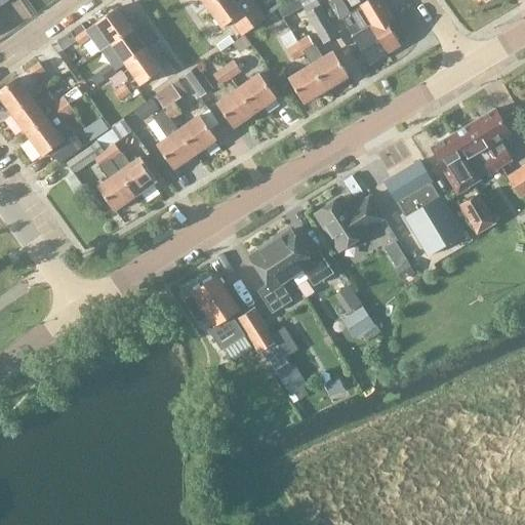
[(214,0),(206,6),(221,28),(231,21),(241,36),(266,18),(251,0),(214,0)]
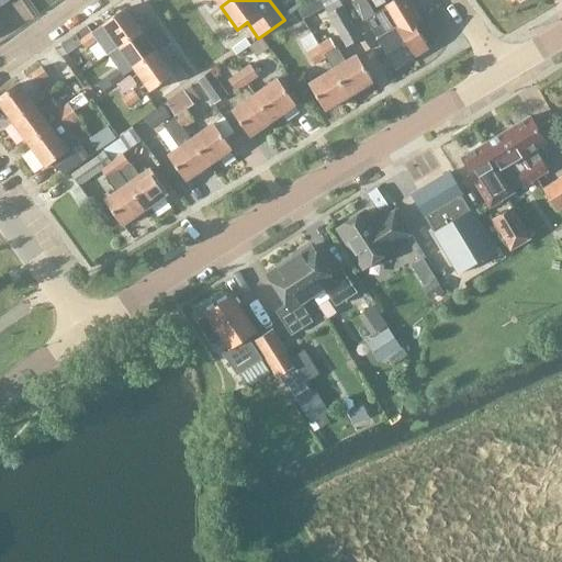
[(316,0),(327,17),(346,48),(361,40),(343,8),(337,0),(316,0)]
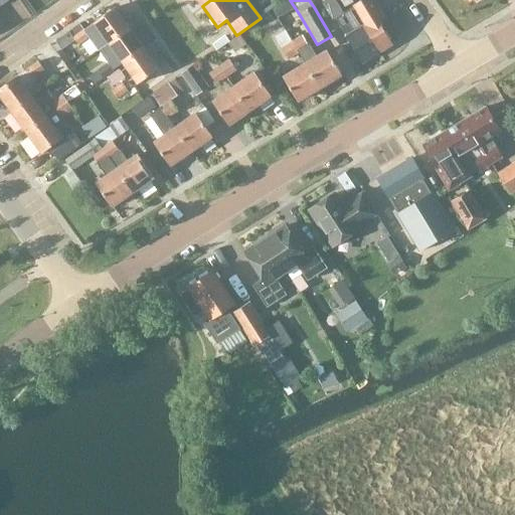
[(337,0),(343,10),(360,0),(337,0)]
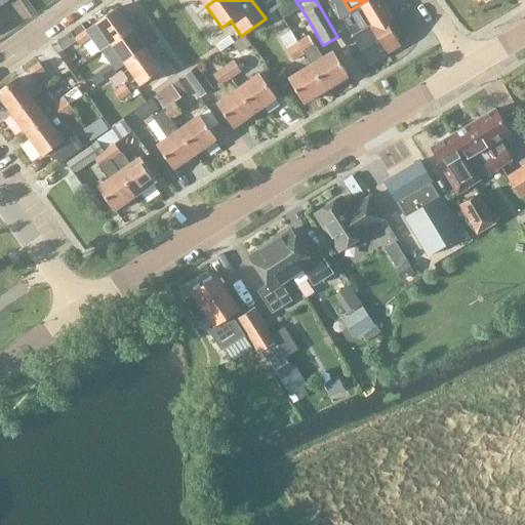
[(382,0),(368,0),(360,6),(360,7),(372,26),(370,27),(387,53),(400,45),(387,23),(394,17),(382,0)]
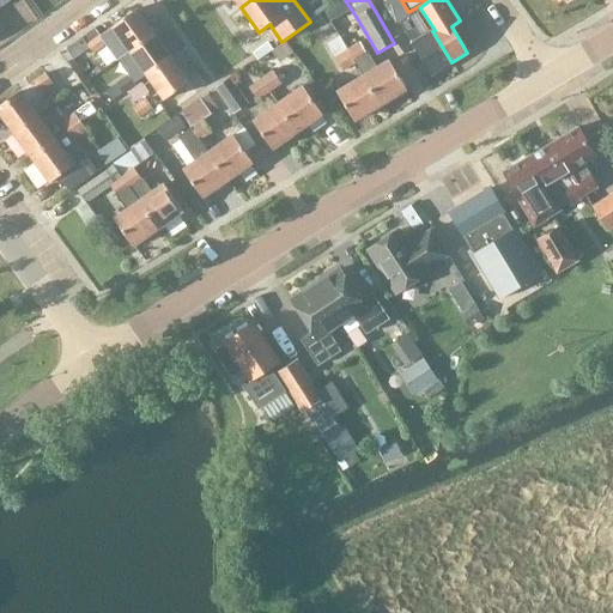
[(111,26),(98,36),(105,47),(116,60),(117,60),(128,52),(153,34),(135,8),(111,26)]
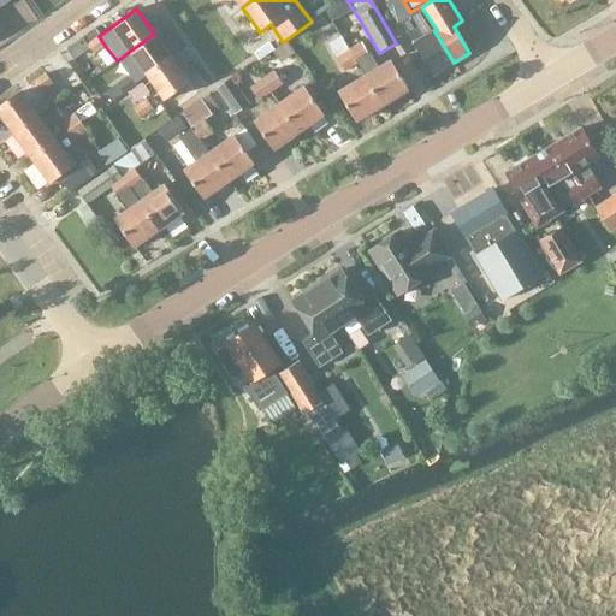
[(415,43),(414,43),(433,75),(454,63),(434,31),(437,30),(422,9),(402,22),(415,43)]
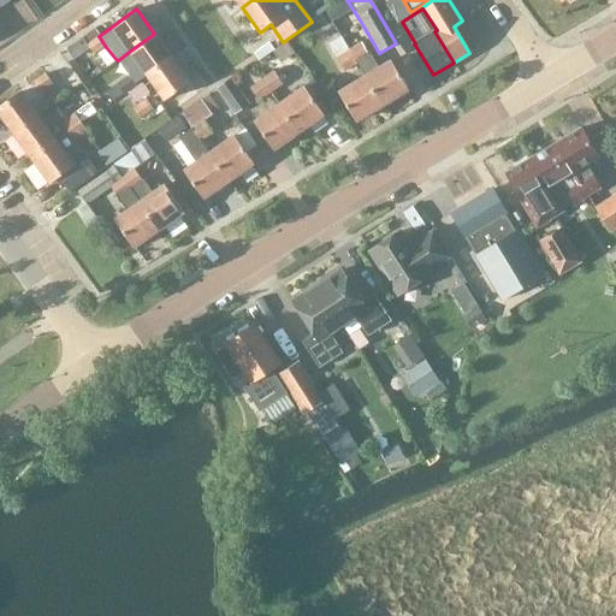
[(129,52),(147,75),(171,58),(154,34),(129,52)]
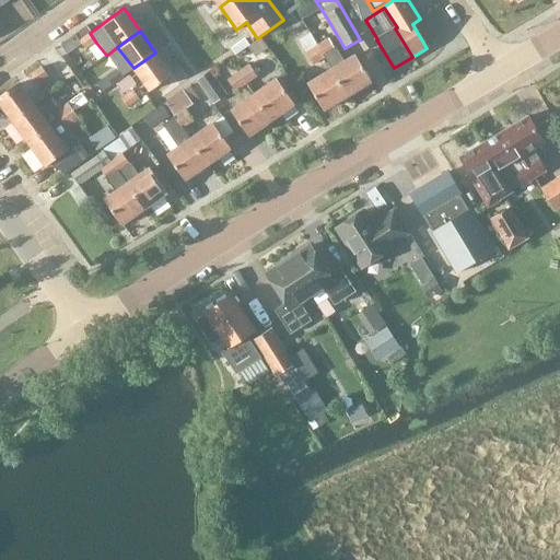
[(79,42),(85,50),(96,43),(90,33),(79,42)]
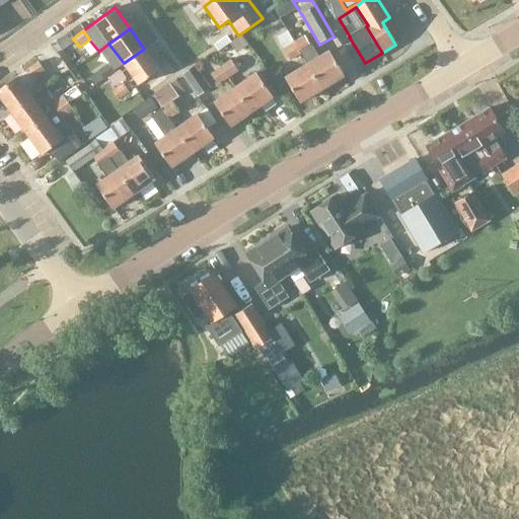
[(294,43),(293,43),(287,30),(276,38),(283,49),(284,49),(290,60),(301,54),(294,43)]
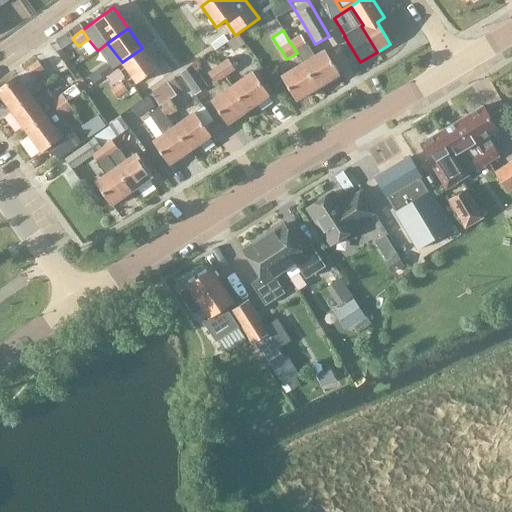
[(290,42),(297,53),(303,63),(318,87),(340,74),(325,50),(314,56),(308,45),(306,46),(300,36),(290,42)]
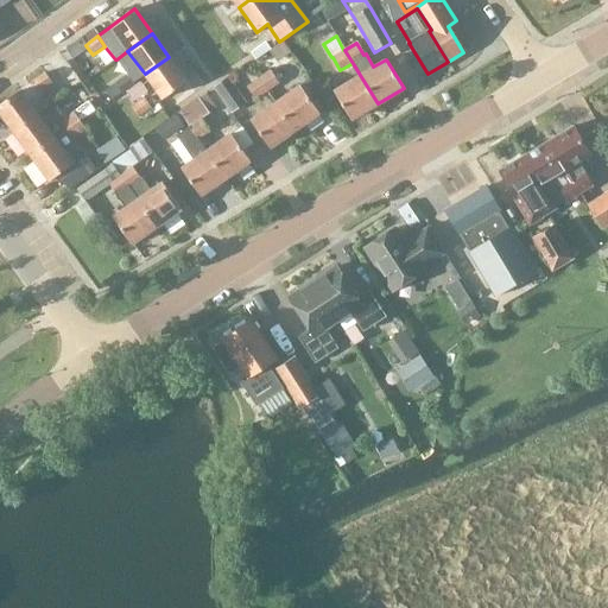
[(145,74),(162,99),(187,81),(169,57),(145,74)]
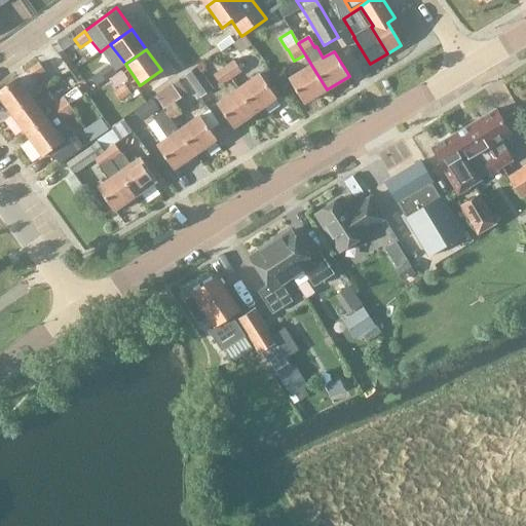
[(60,59),(50,63),(55,79),(66,75),(60,59)]
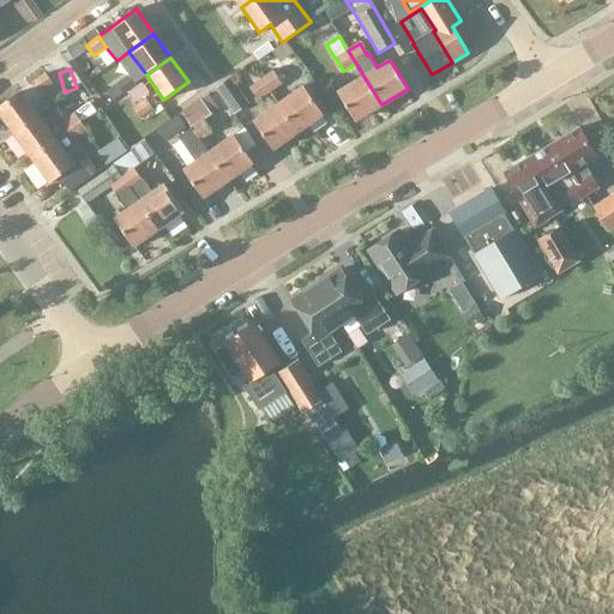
[(272,72),(260,80),(270,94),(282,85),(272,72)]
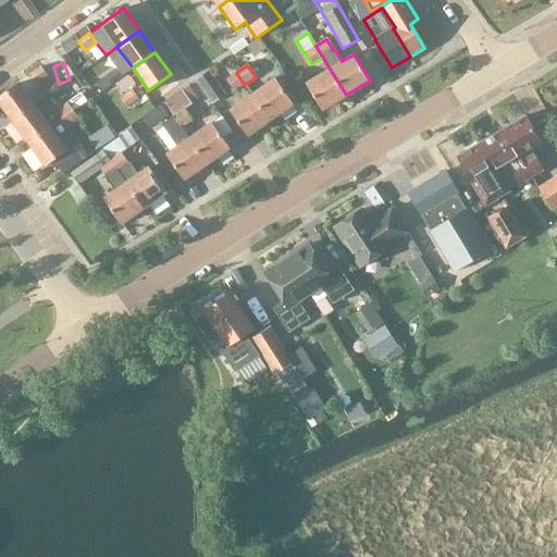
[(40,66),(28,74),(35,84),(47,75),(40,66)]
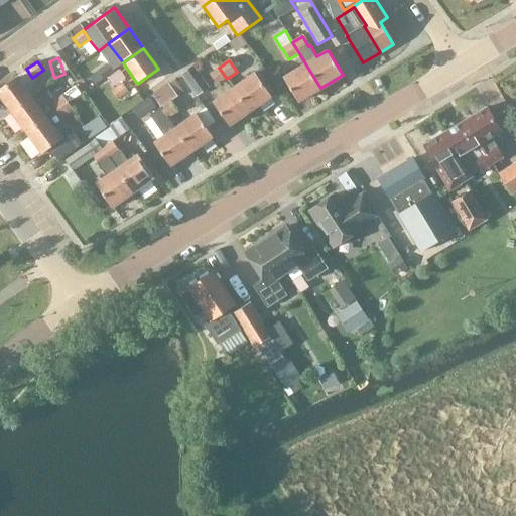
[(97,72),(103,81),(113,73),(107,63),(97,72)]
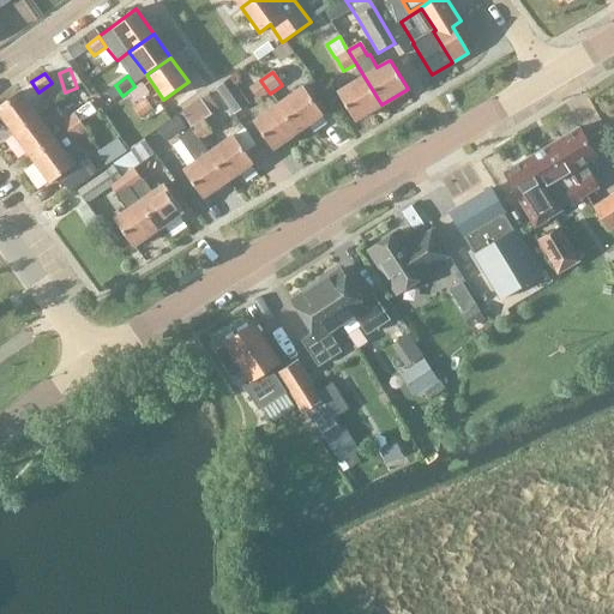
[(355,121),(381,104),(363,76),(337,91),(355,121)]
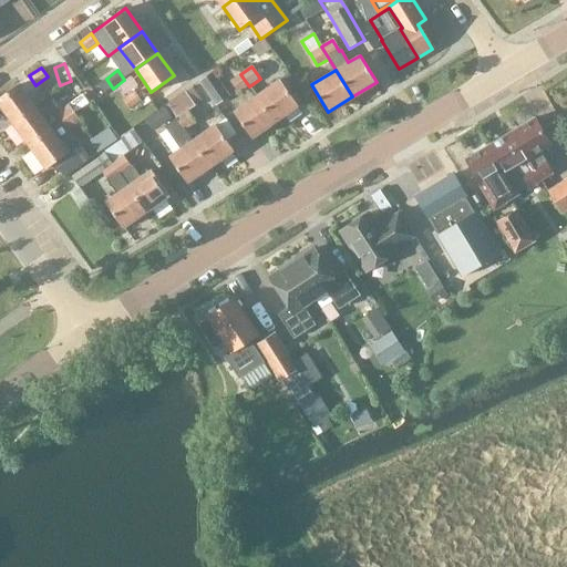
[(199,83),(215,105),(228,96),(213,74),(199,83)]
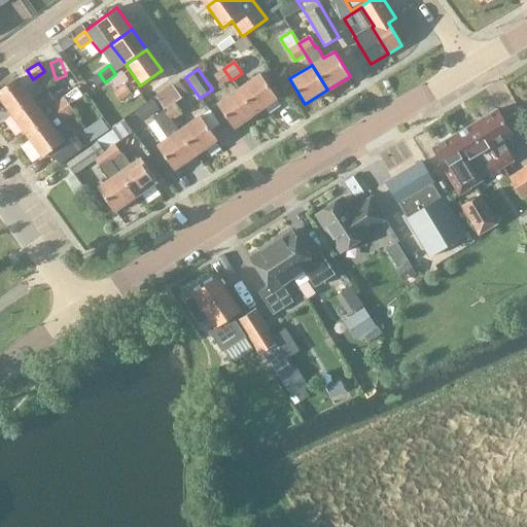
[(232,80),(223,69),(213,76),(221,88),(232,80)]
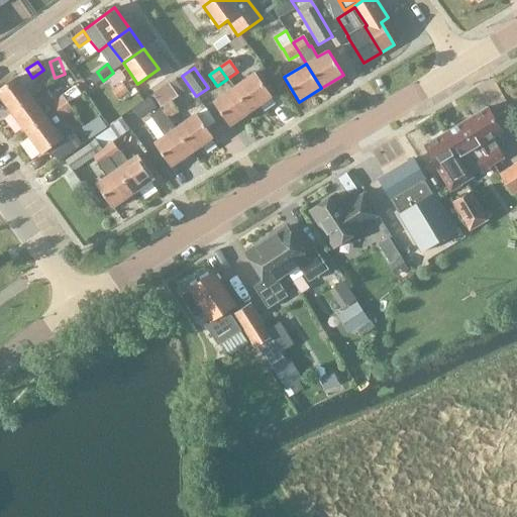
[(255,73),(234,88),(250,111),(272,96),(255,73)]
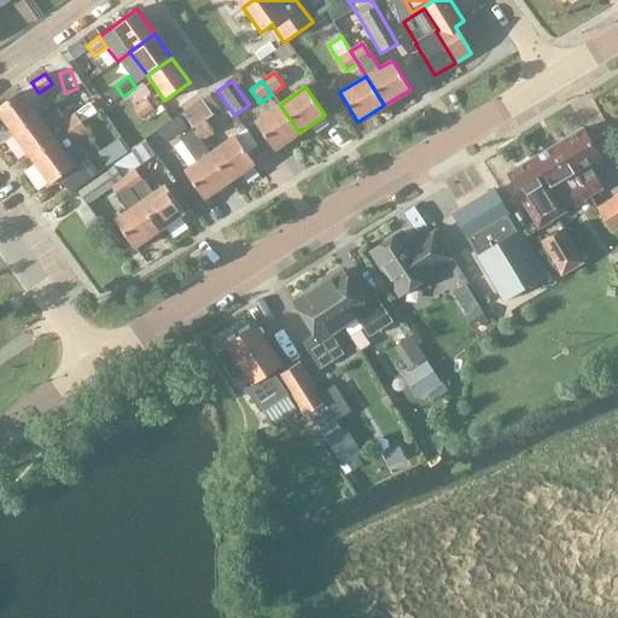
[(21,92),(0,106),(0,115),(13,135),(39,117),(21,92)]
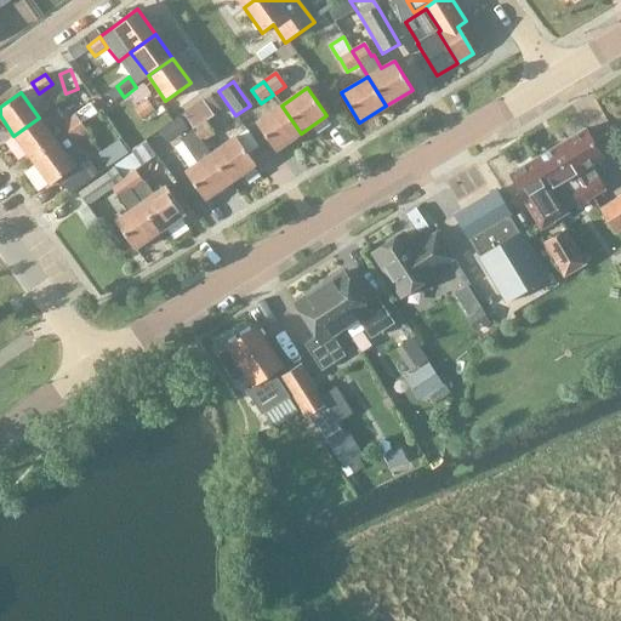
[(211,97),(203,102),(203,101),(182,114),(193,130),(203,144),(204,143),(215,136),(205,123),(214,118),(222,113),(211,97)]
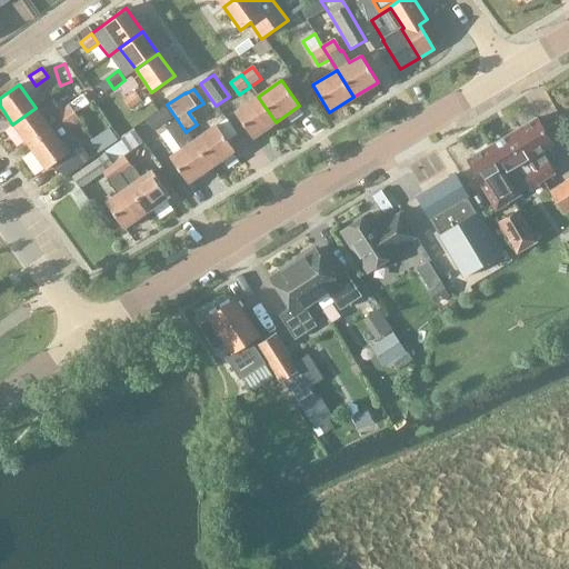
[(135,93),(122,101),(128,110),(140,101),(135,93)]
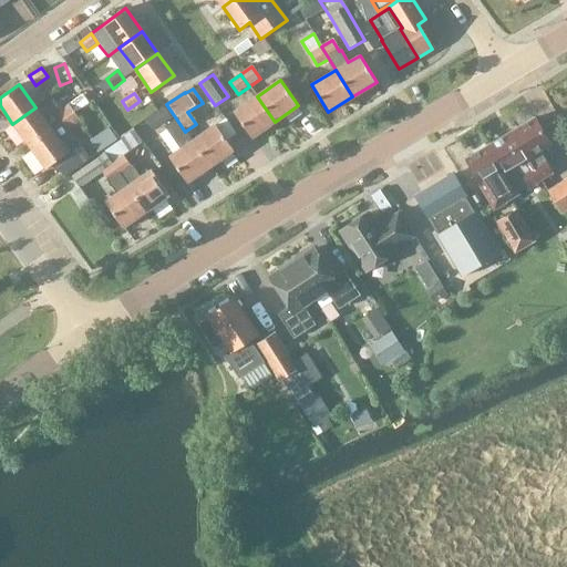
[(54,111),(43,119),(35,107),(12,124),(29,145),(52,130),(61,124),(74,114),(89,106),(82,95),(69,105),(55,113),(54,111)]
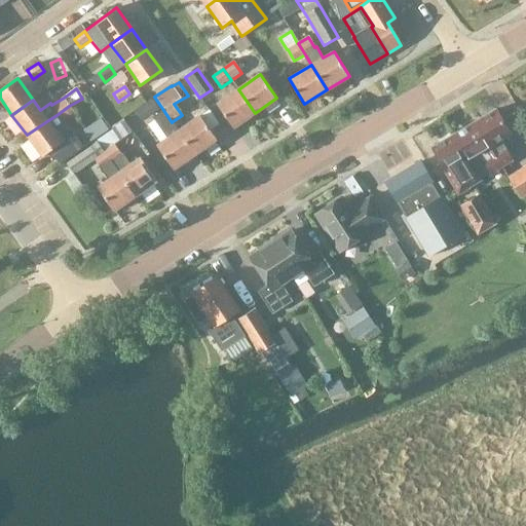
[(238,89),(217,104),(233,127),(255,113),(238,89)]
